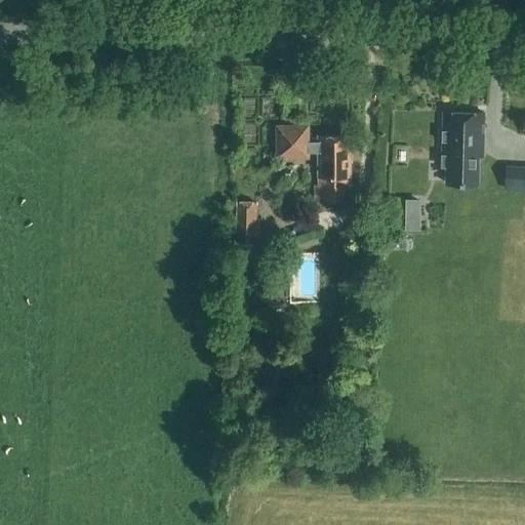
[(444,114),(443,155),(446,155),(446,184),(478,184),(478,156),(482,156),(483,115),(444,114)]
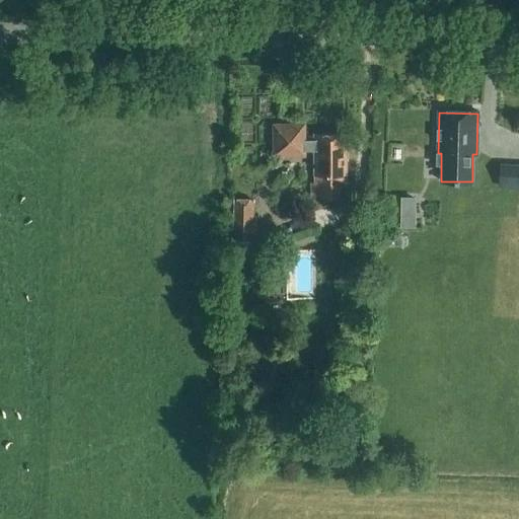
[(314,152),(315,184),(311,184),(311,197),(321,197),(322,199),(339,199),(339,188),(346,188),(346,135),(314,135),(314,141),(302,141),(302,127),(275,128),(276,154),(302,154),(302,152),(314,152)]
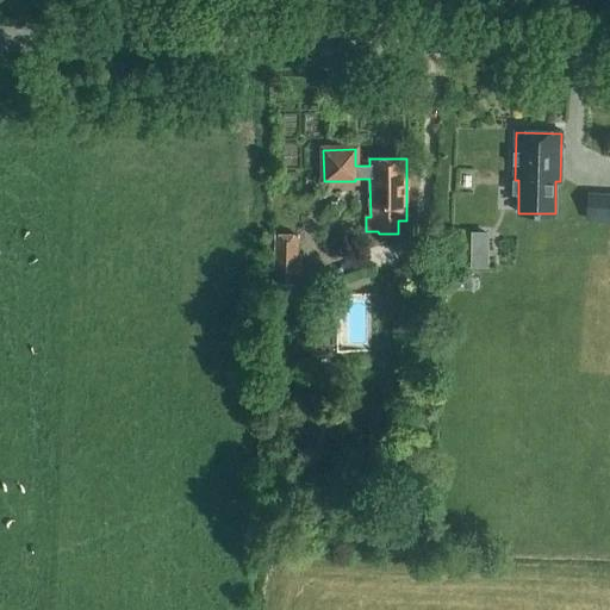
[(609,193),(587,192),(586,216),(609,217),(609,193)]
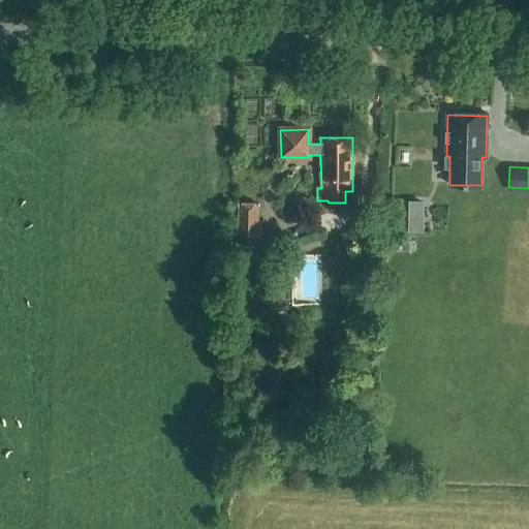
[(257,224),(257,205),(238,204),(238,244),(260,245),(260,224),(257,224)]
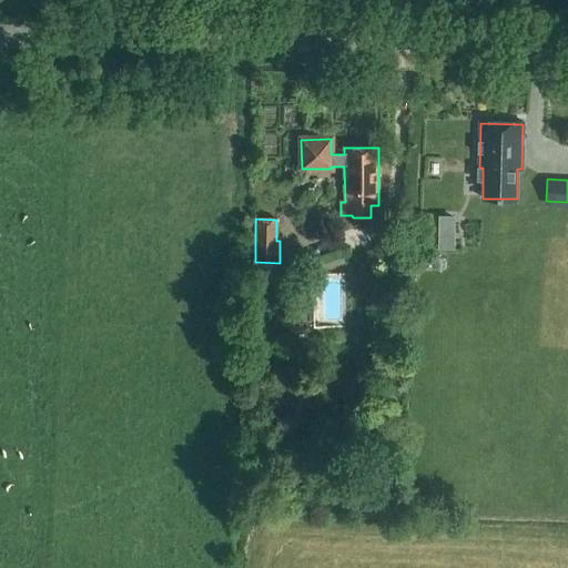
[(439,219),(438,233),(454,234),(454,219),(439,219)]
